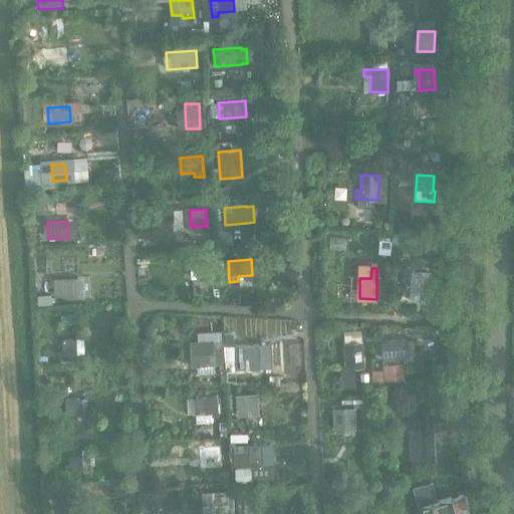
[(415,301),(431,302),(432,272),(426,272),(426,276),(416,276),(415,301)]
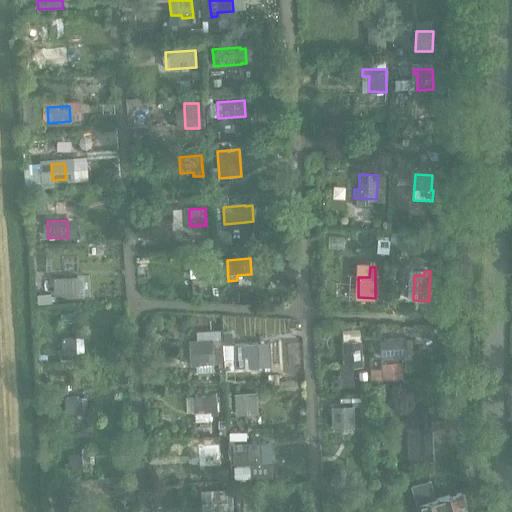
[(79,293),(79,277),(54,279),(55,295),(79,293)]
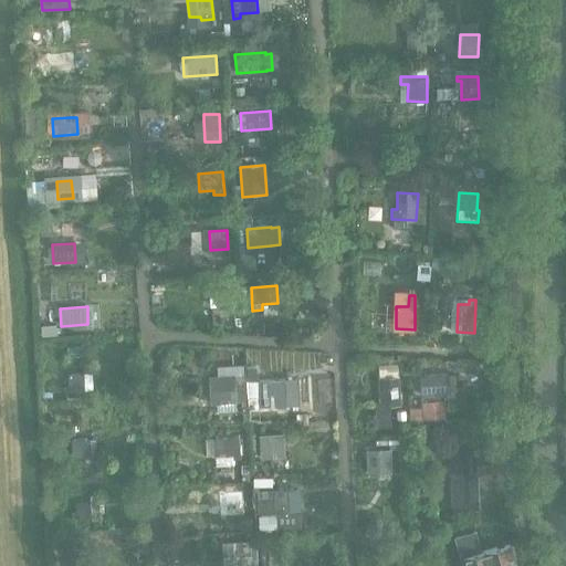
[(66,346),(67,359),(83,359),(82,346),(66,346)]
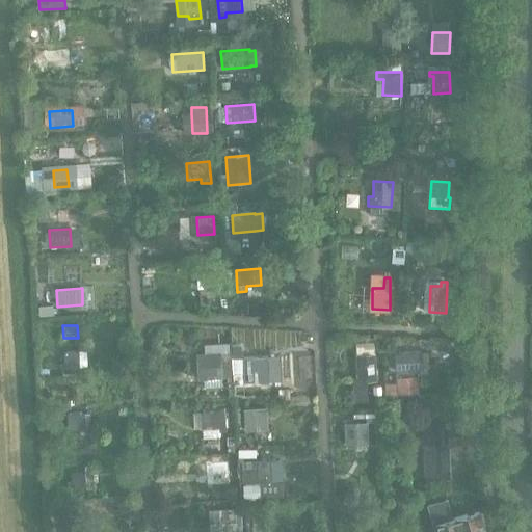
[(375,344),(356,345),(356,355),(357,378),(367,378),(367,382),(377,381),(375,354),(375,344)]
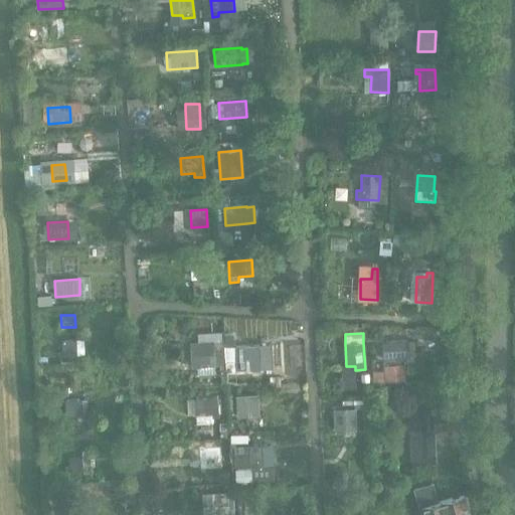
[(86,355),(84,339),(62,341),(62,352),(58,352),(58,357),(86,355)]
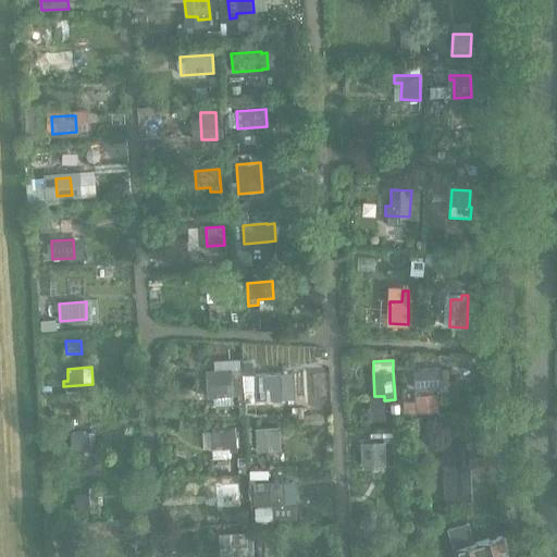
[(443,369),(415,370),(416,388),(444,386),(444,385),(449,385),(448,370),(443,370),(443,369)]
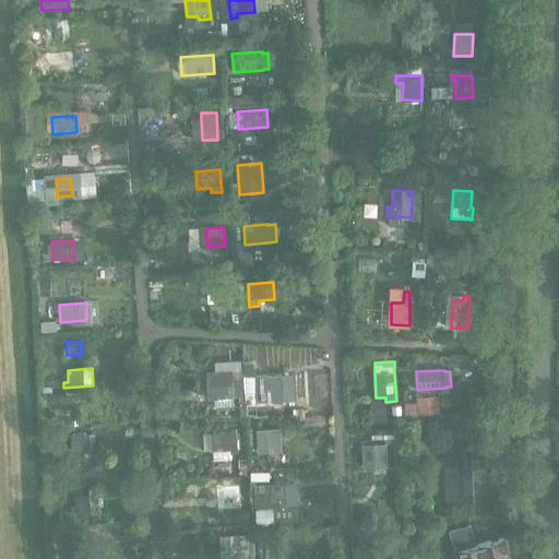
[(197,373),(199,397),(229,396),(229,402),(235,402),(234,371),(197,373)]
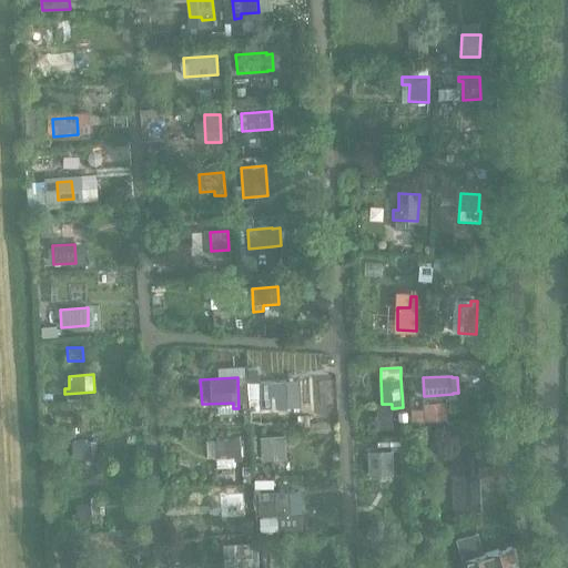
[(287,381),(257,382),(259,405),(269,404),(269,399),(288,398),(287,381)]
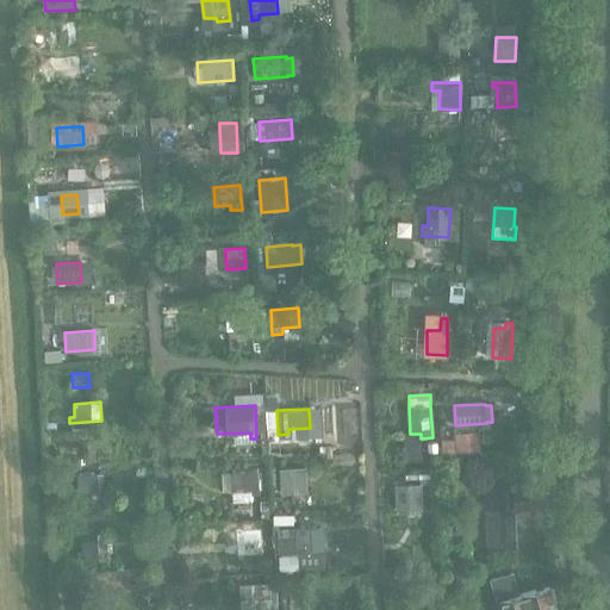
[(100,464),(79,465),(80,490),(92,490),(92,492),(101,491),(100,464)]
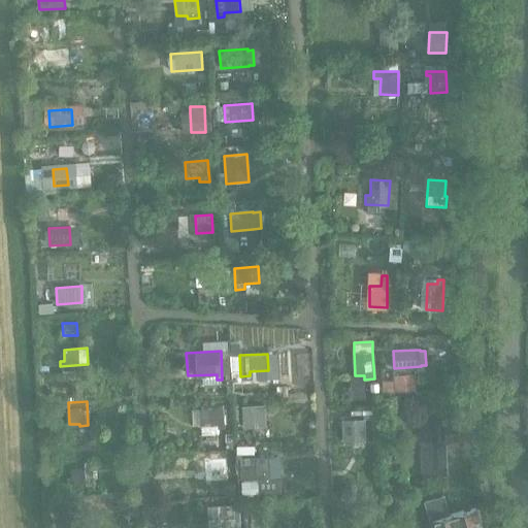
[(266,405),(243,407),(244,428),(267,427),(266,405)]
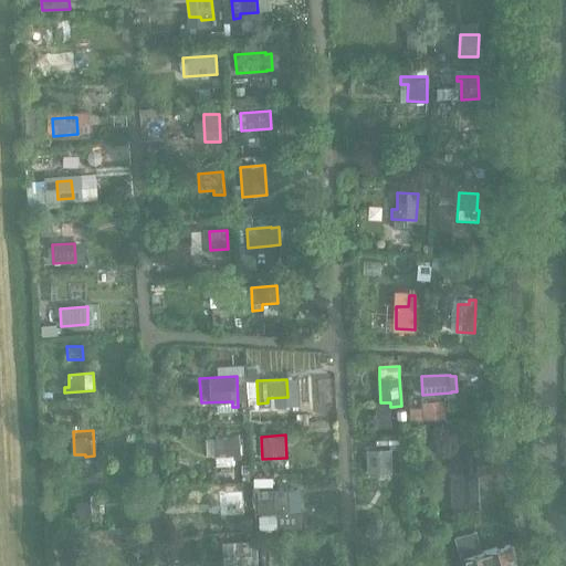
[(240,460),(239,438),(213,439),(215,457),(234,456),(234,460),(240,460)]
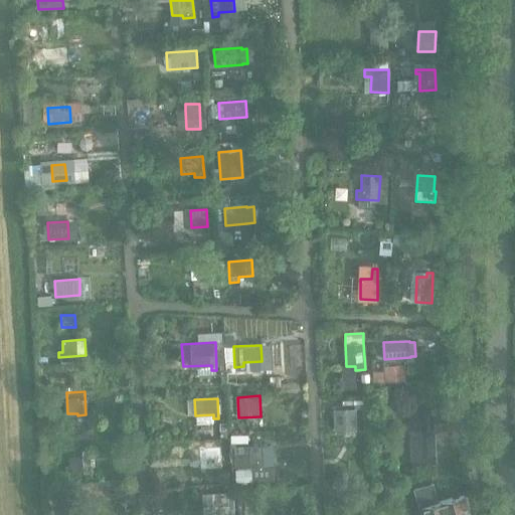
[(335,431),(357,431),(357,408),(334,409),(335,431)]
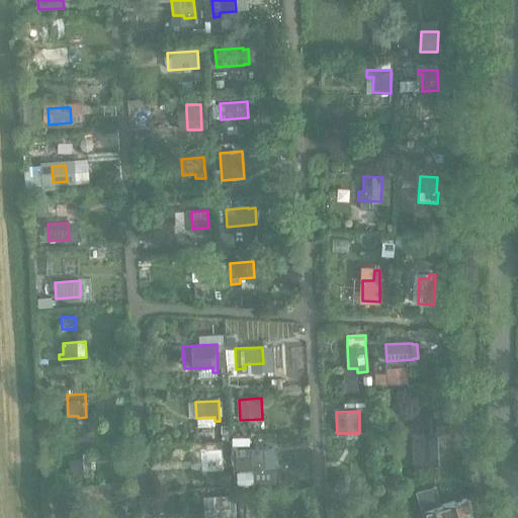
[(414,414),(414,430),(415,443),(429,442),(429,433),(437,432),(437,435),(462,434),(461,412),(414,414)]
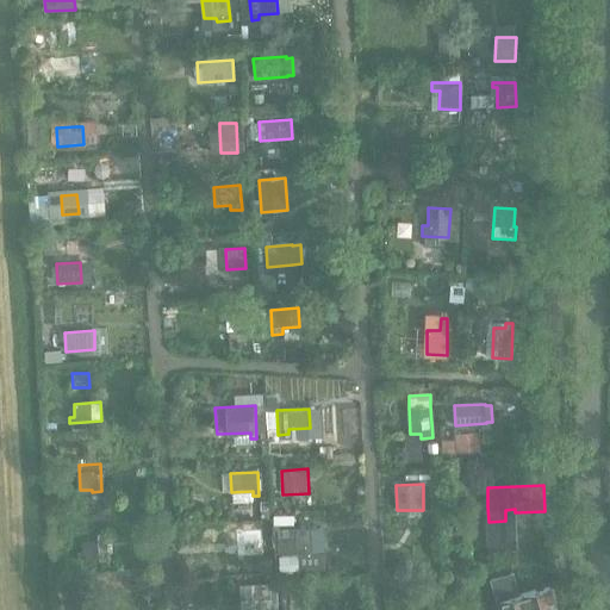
[(505,521),(489,522),(490,552),(517,552),(515,512),(515,509),(505,510),(505,521)]
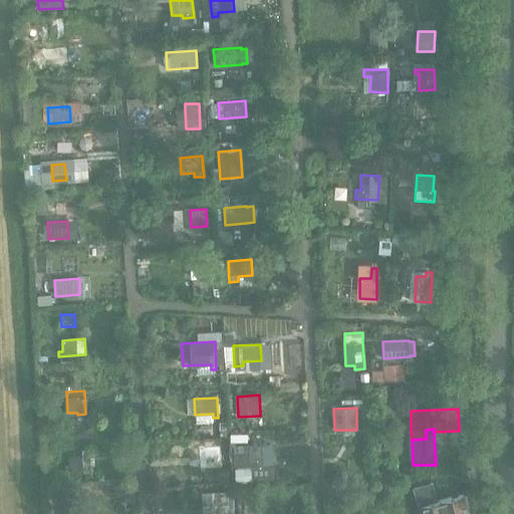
[(274,461),(274,445),(241,446),(241,448),(236,448),(237,467),(247,466),(247,462),(274,461)]
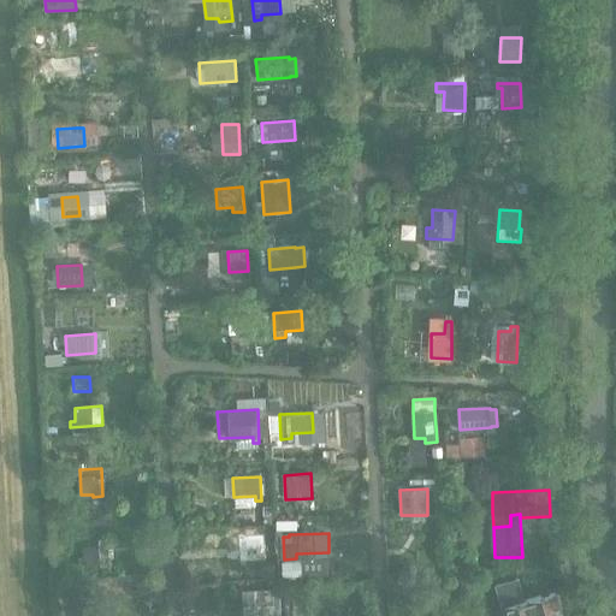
[(264,539),(240,542),(242,566),(266,563),(264,539)]
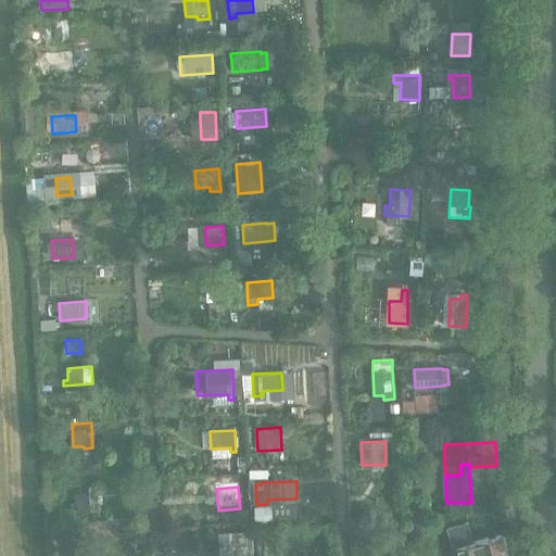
[(71,503),(72,513),(99,510),(98,494),(90,495),(90,493),(75,494),(76,503),(71,503)]
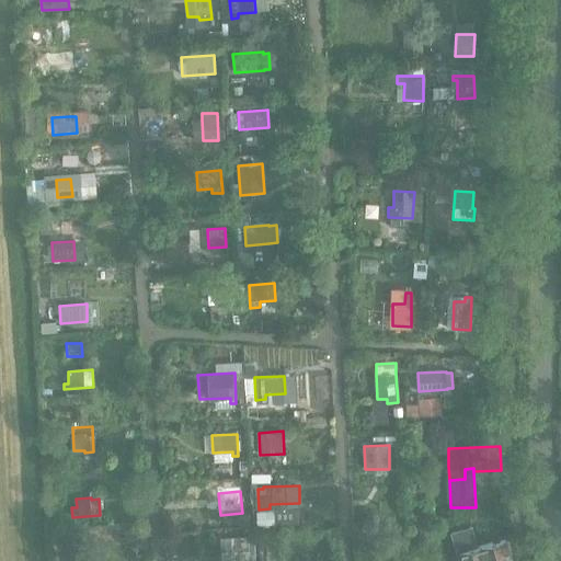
[(60,505),(50,506),(52,516),(61,515),(60,505)]
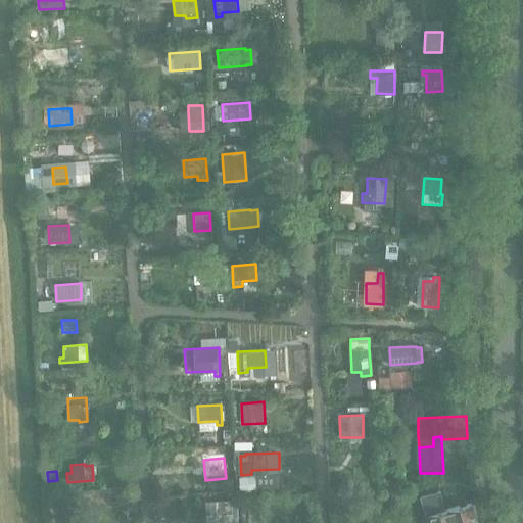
[(477,522),(471,503),(445,510),(440,491),(420,496),(422,503),(425,516),(429,515),(431,520),(434,519),(435,522),(477,522)]
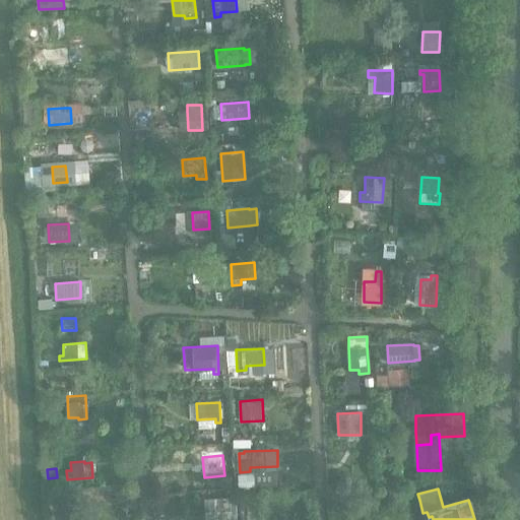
[(205,519),(232,519),(232,498),(205,499),(205,519)]
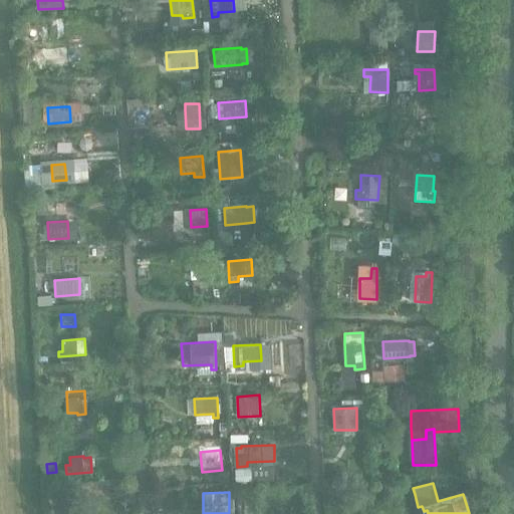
[(259,511),(258,496),(242,498),(244,513),(259,511)]
